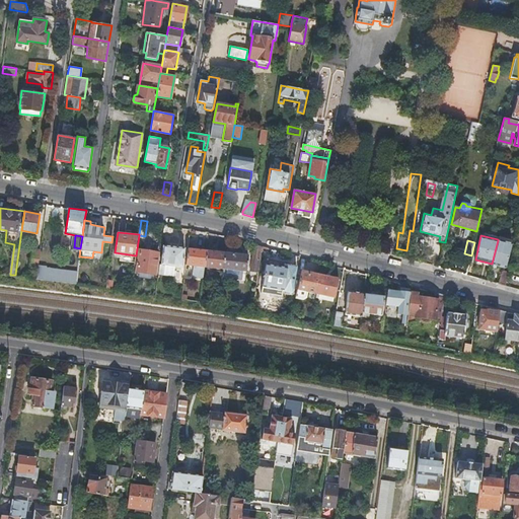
[(498,240),(492,264),(505,268),(510,249),(504,247),(505,242),(498,240)]
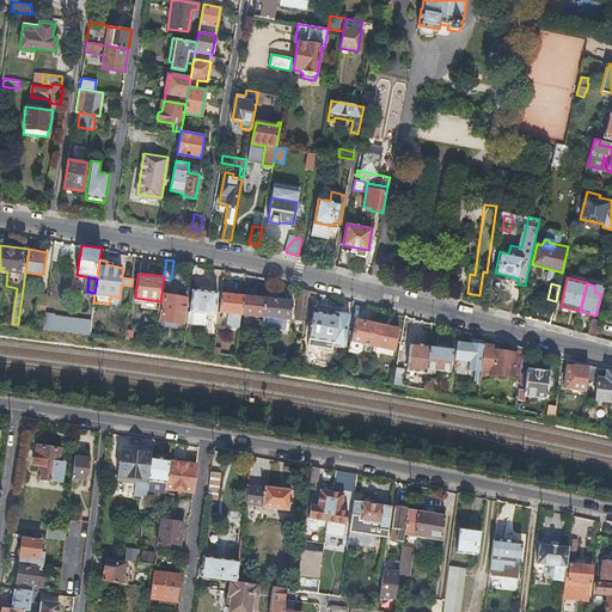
[(310,289),(300,287),(297,319),(305,320),(310,289)]
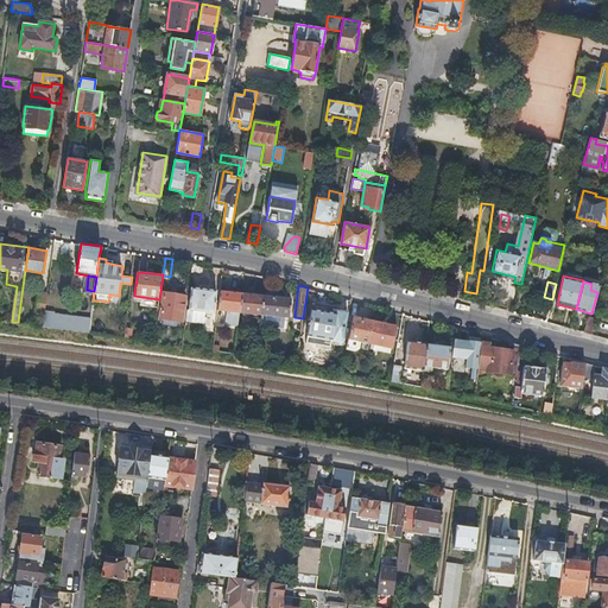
[(189,309),(187,309),(185,321),(203,323),(206,310),(214,311),(217,290),(191,286),(189,309)]
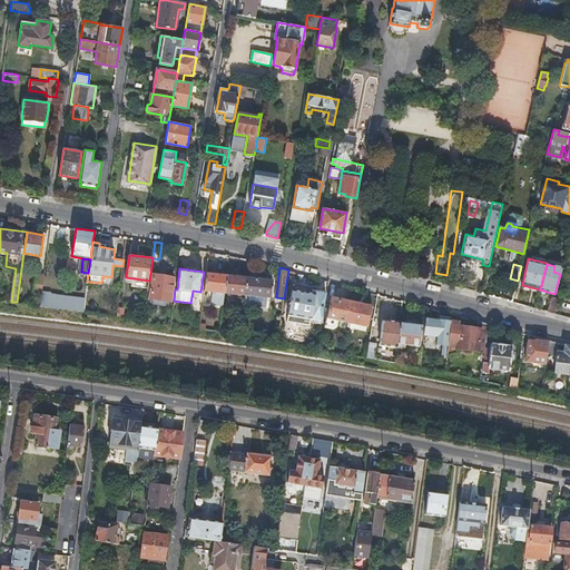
[(41,291),(43,274),(36,273),(32,293),(41,294),(41,291)]
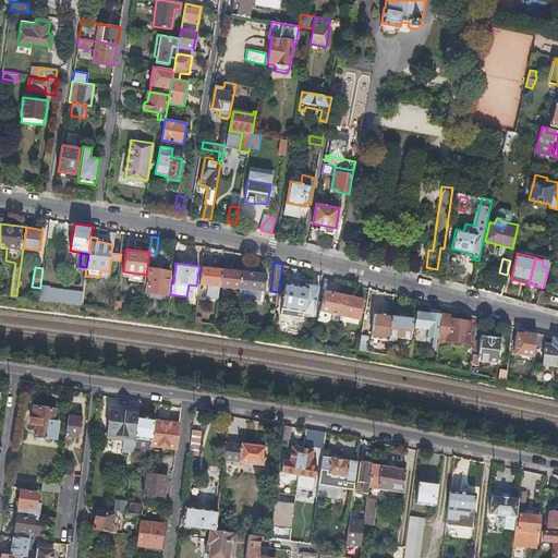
[(222,269),(203,267),(201,283),(208,284),(208,295),(220,298),(221,286),(222,269)]
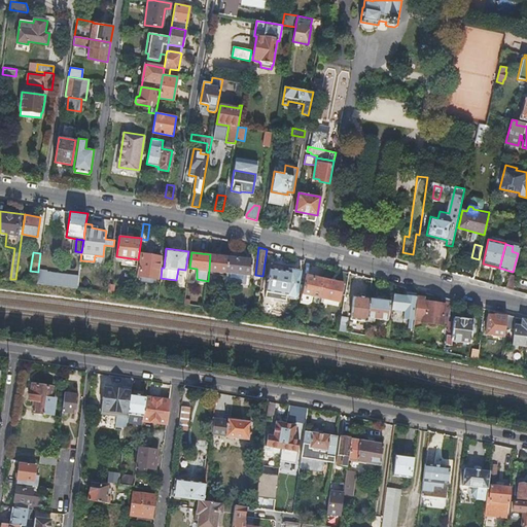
[(161,255),(142,253),(139,278),(141,278),(141,281),(155,283),(156,277),(157,277),(161,255)]
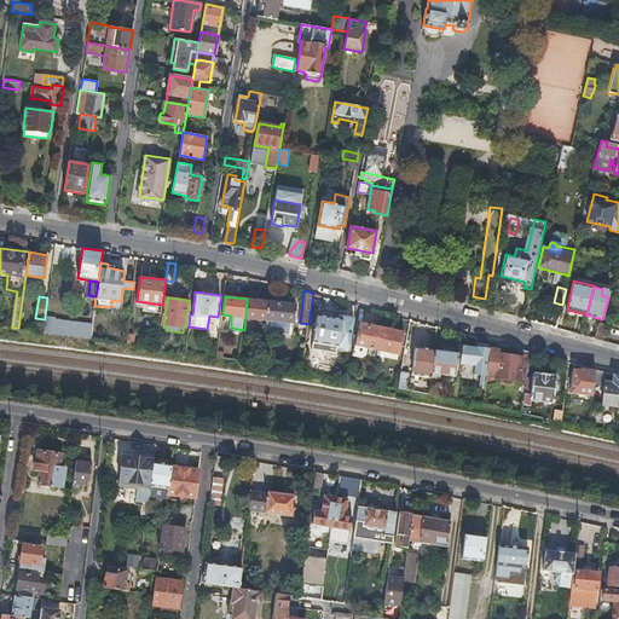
[(268,301),(247,299),(246,317),(267,319),(268,301)]
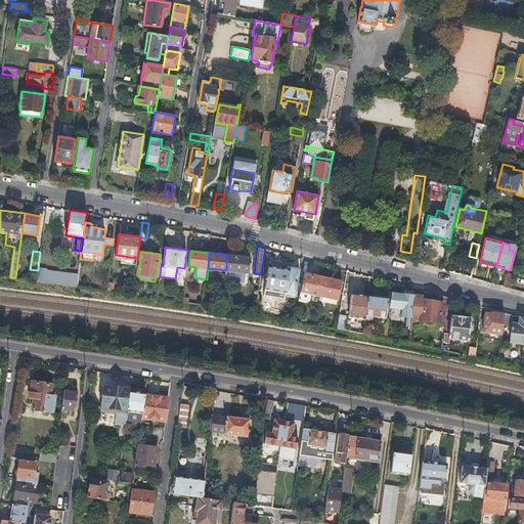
[(227,255),(226,270),(225,279),(248,281),(249,273),(251,257),(227,255)]
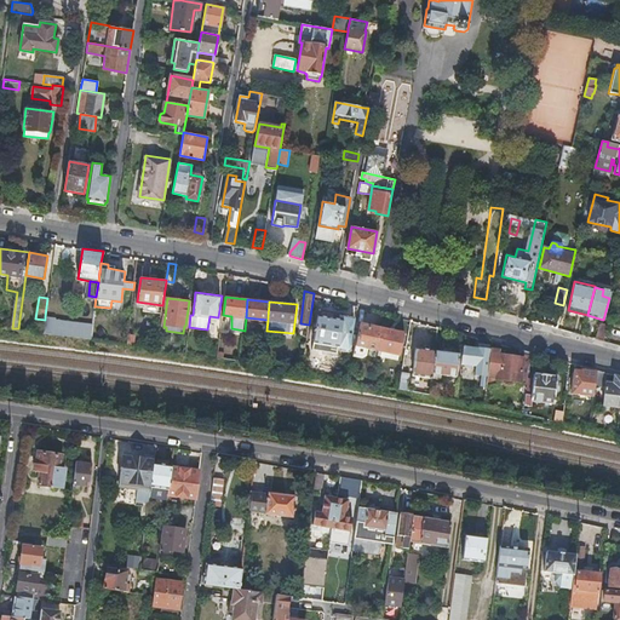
[(344,320),(320,315),(317,325),(314,323),(314,328),(317,328),(315,342),(339,346),(344,320)]
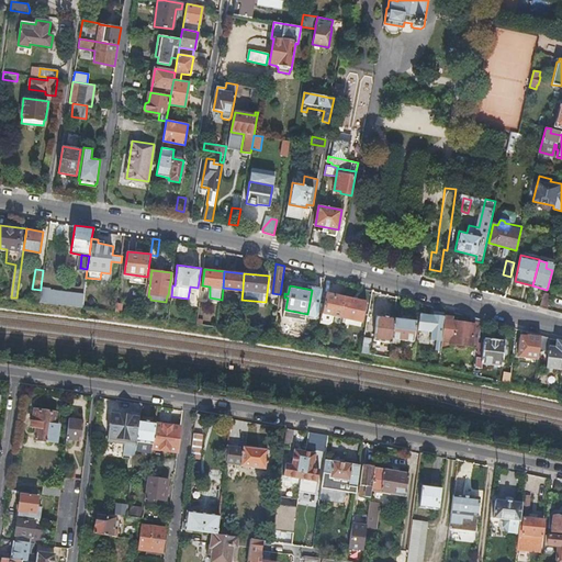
[(41,290),(40,301),(56,303),(57,290),(52,290),(52,288),(41,287),(41,290)]
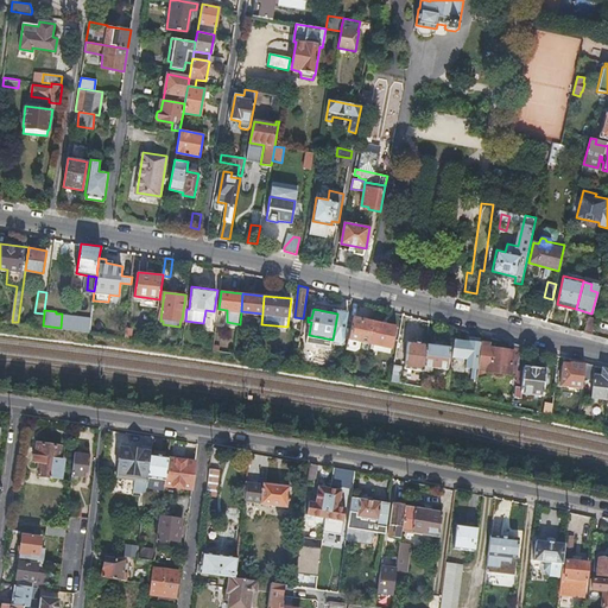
[(62,314),(61,328),(89,331),(90,317),(62,314)]
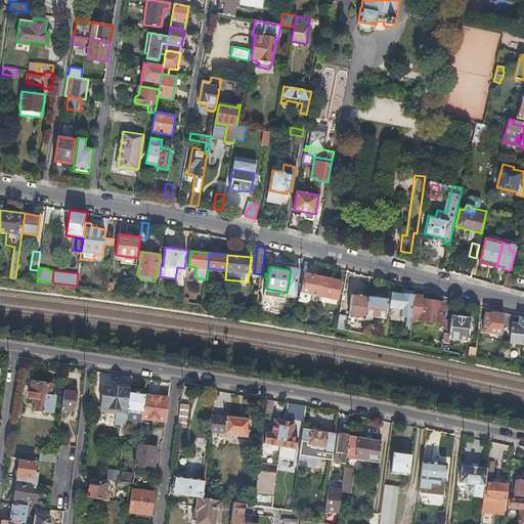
[(304,273),(303,285),(301,292),(301,293),(299,301),(305,302),(309,301),(310,295),(319,297),(322,277),(304,273)]
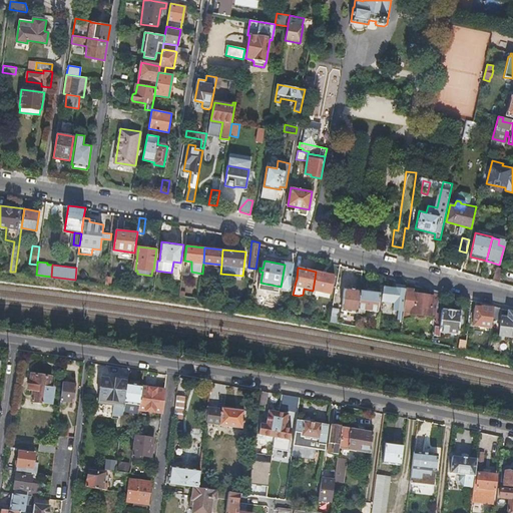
[(495,270),(493,280),(500,282),(503,270),(498,269),(495,270)]
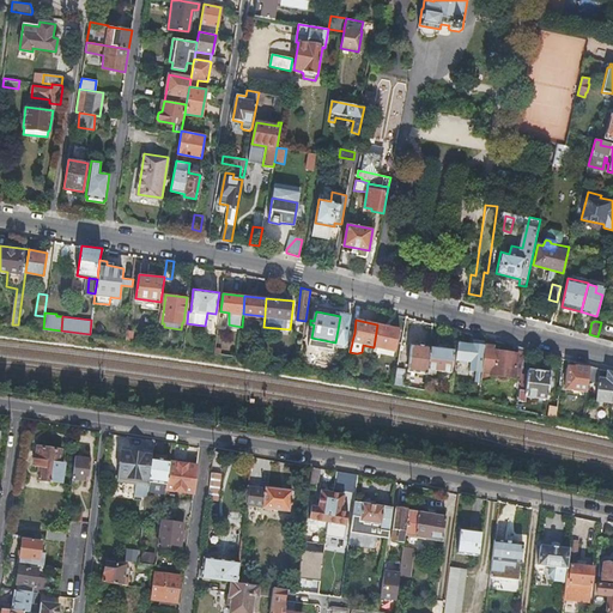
[(400,329),(377,325),(374,347),(377,349),(395,352),(400,329)]
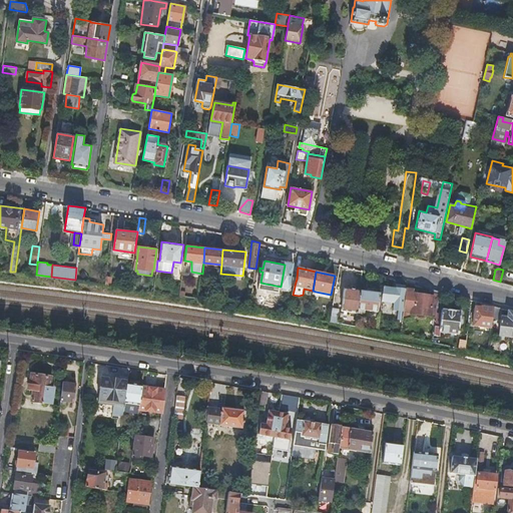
[(105,277),(104,284),(111,285),(112,278),(105,277)]
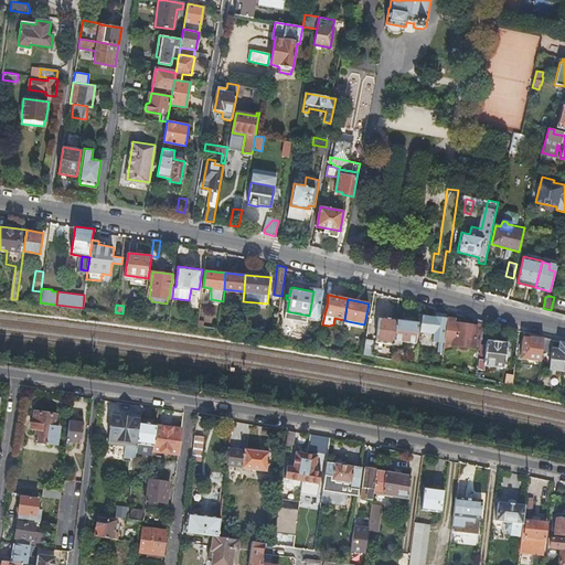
[(451,312),(447,311),(446,319),(445,330),(454,331),(451,345),(475,349),(475,347),(480,348),(480,344),(482,327),(455,323),(456,313),(451,312)]
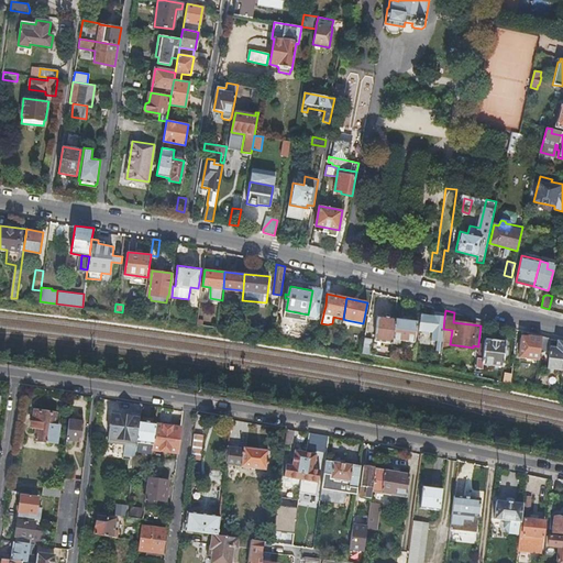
[(444,318),(421,315),(419,331),(432,332),(431,341),(437,342),(435,352),(440,352),(443,329),(444,318)]
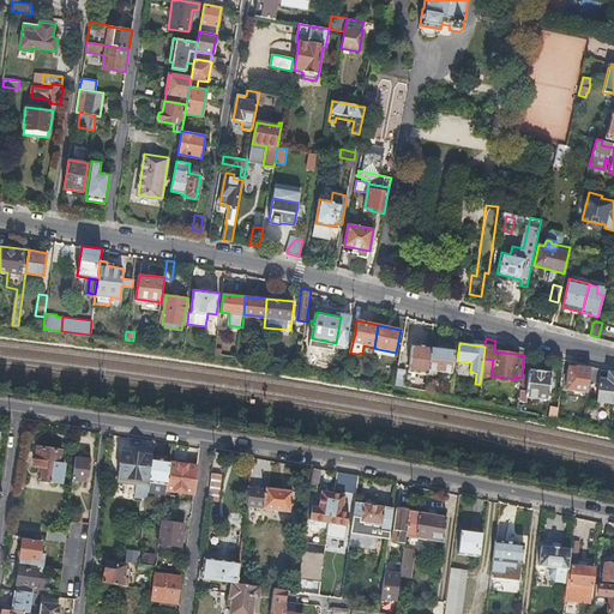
[(431,348),(413,345),(409,372),(427,374),(428,371),(431,348)]
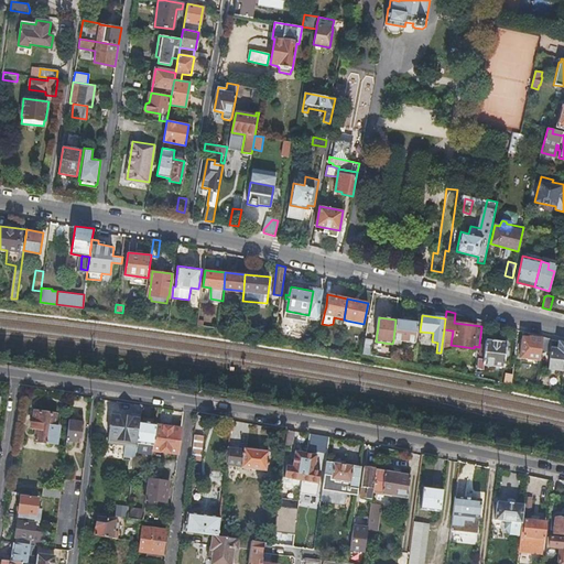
[(418,323),(396,320),(393,340),(415,343),(418,323)]
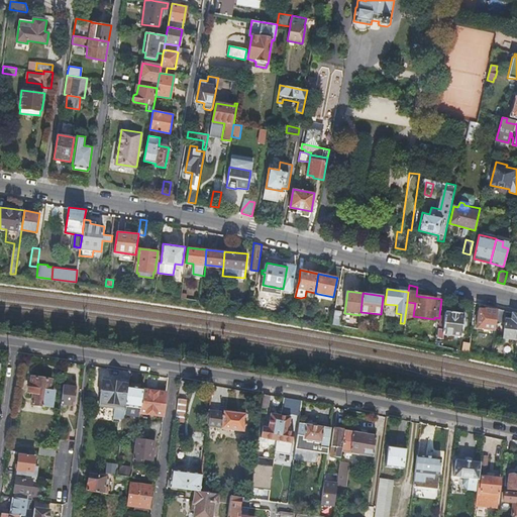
[(483,328),(494,330),(495,321),(497,309),(485,308),(485,309),(479,308),(477,327),(483,327),(483,328)]
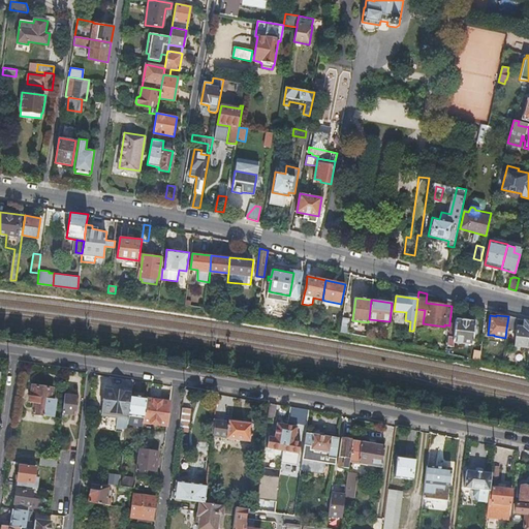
[(348,320),(343,318),(341,332),(348,333),(349,323),(348,320)]
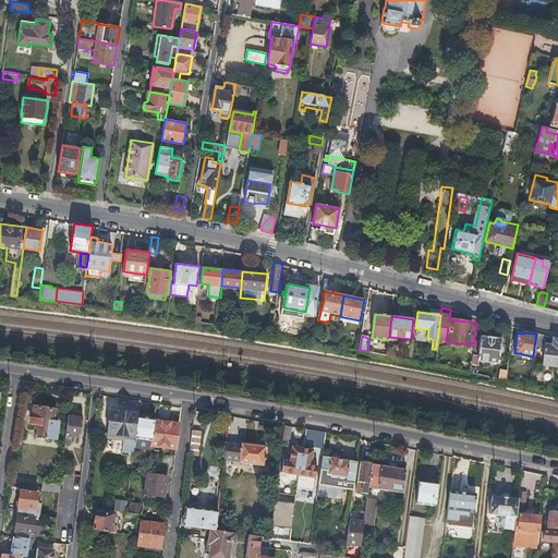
[(474,340),(474,343),(472,359),(477,360),(477,361),(498,363),(500,339),(480,337),(480,341),(474,340)]
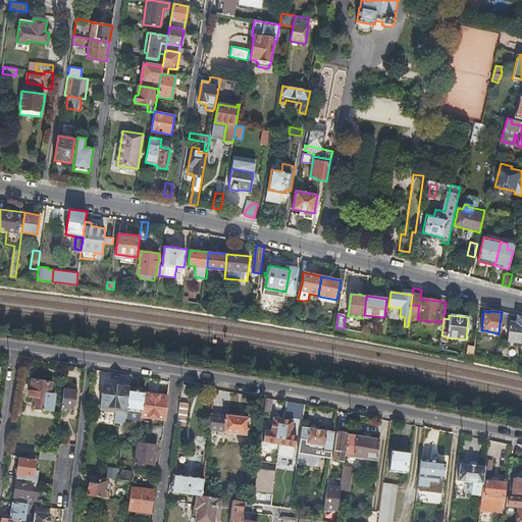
[(521,338),(521,316),(518,315),(517,323),(510,322),(508,342),(521,343),(521,338)]
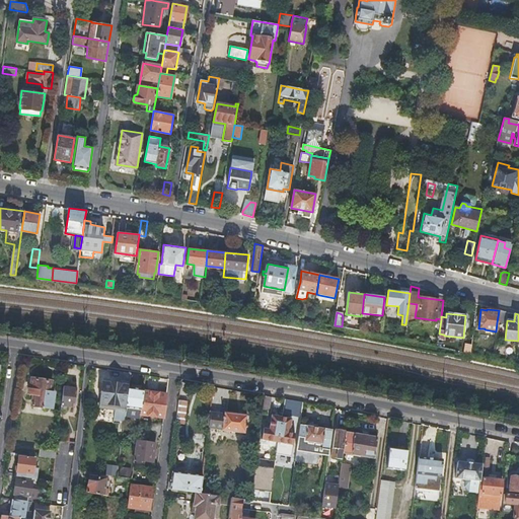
[(51,380),(31,378),(29,392),(33,393),(32,404),(44,406),(44,405),(50,406),(52,392),(50,391),(51,380)]
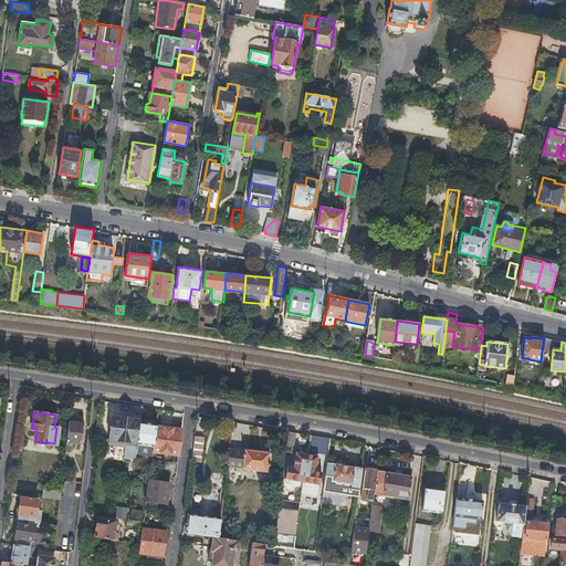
[(142,422),(142,420),(133,419),(123,417),(122,418),(114,417),(109,442),(138,447),(138,443),(142,422)]
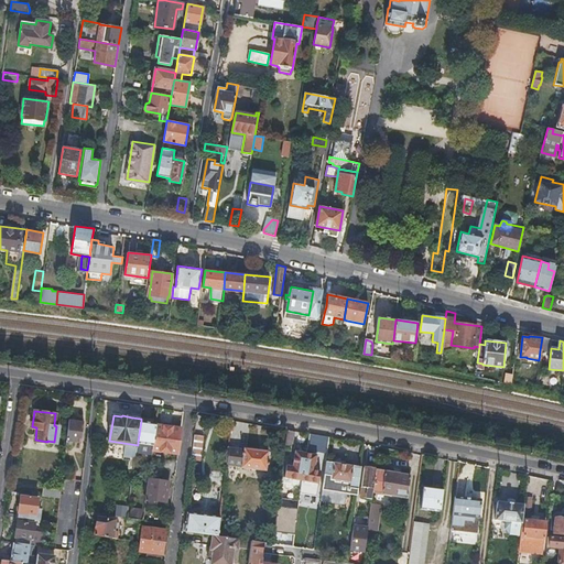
[(83,421),(68,420),(66,444),(68,445),(68,442),(71,443),(72,441),(80,442),(83,421)]
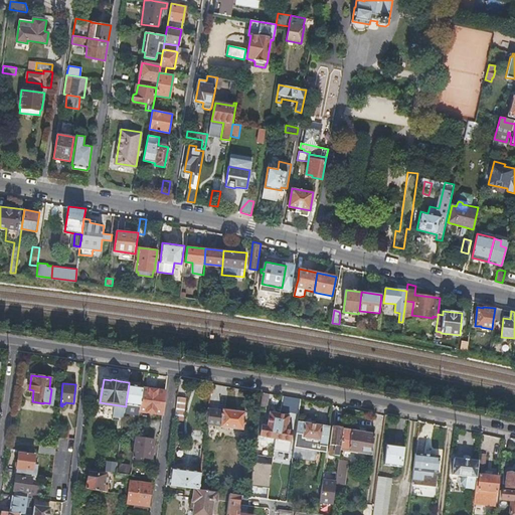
[(143,386),(129,384),(126,403),(141,405),(143,388),(143,386)]
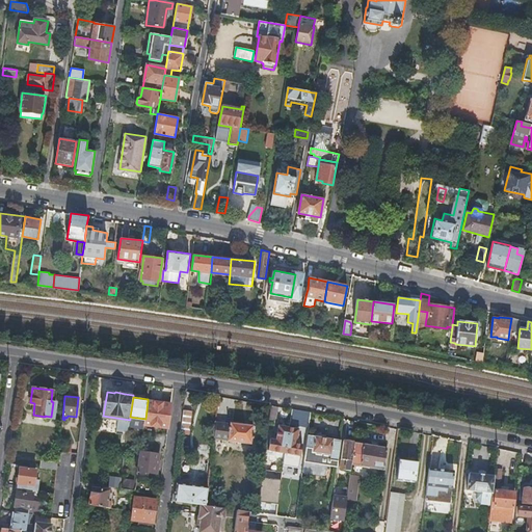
[(170,404),(148,401),(145,419),(144,424),(167,428),(170,404)]
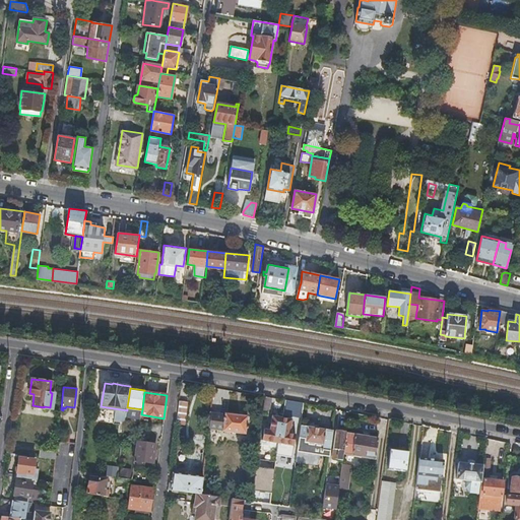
[(273,397),(266,396),(264,410),(266,410),(267,407),(271,408),(273,397)]
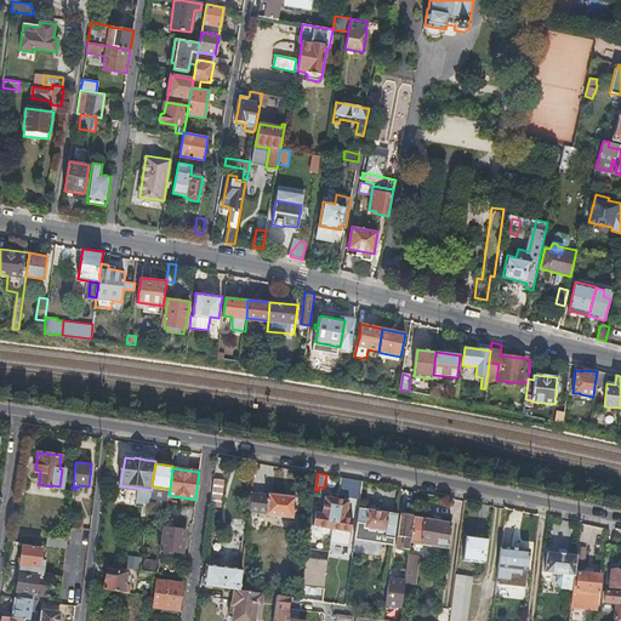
[(224,479),(215,478),(212,501),(221,502),(224,479)]
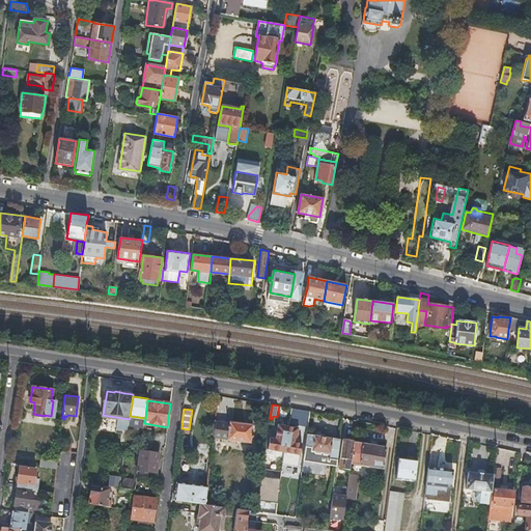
[(253,425),(216,420),(214,435),(229,437),(228,440),(251,443),(253,425)]
